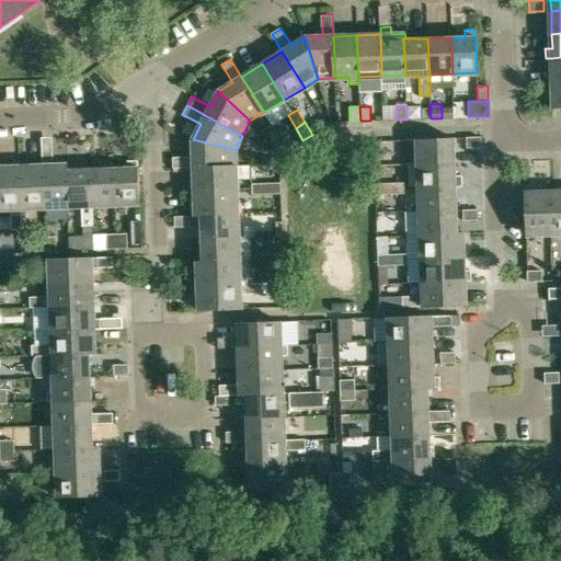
[(418,138),(418,161),(455,160),(454,137),(418,138)]
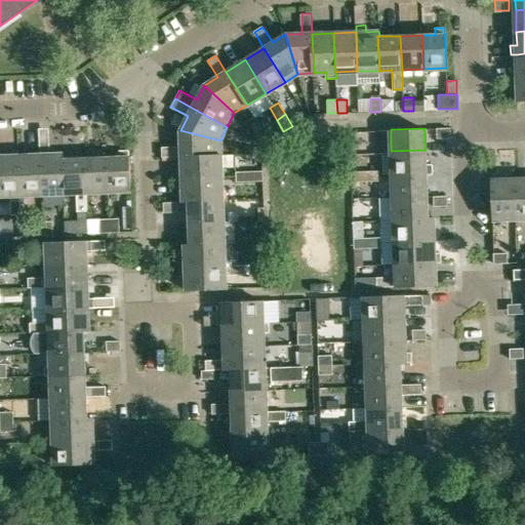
[(436,128),(437,138),(450,137),(449,128),(436,128)]
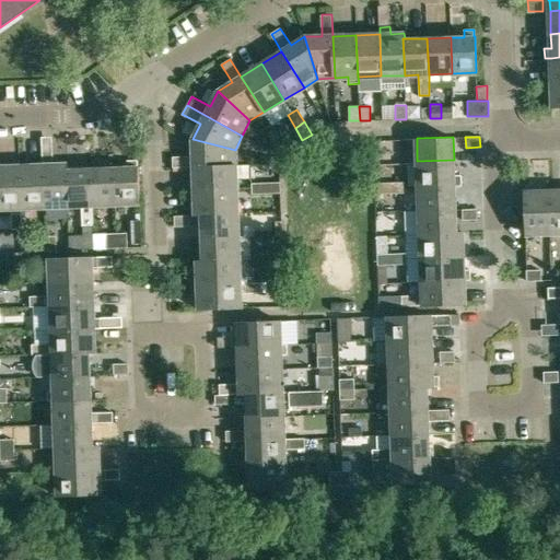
[(173,167),(193,166),(235,165),(235,150),(193,139),(193,156),(172,158),(173,167)]
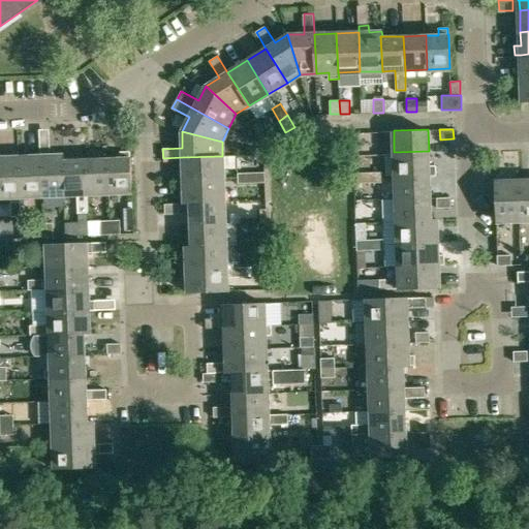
[(50,155),(50,149),(38,150),(39,156),(40,196),(64,195),(63,159),(63,155),(50,155)]
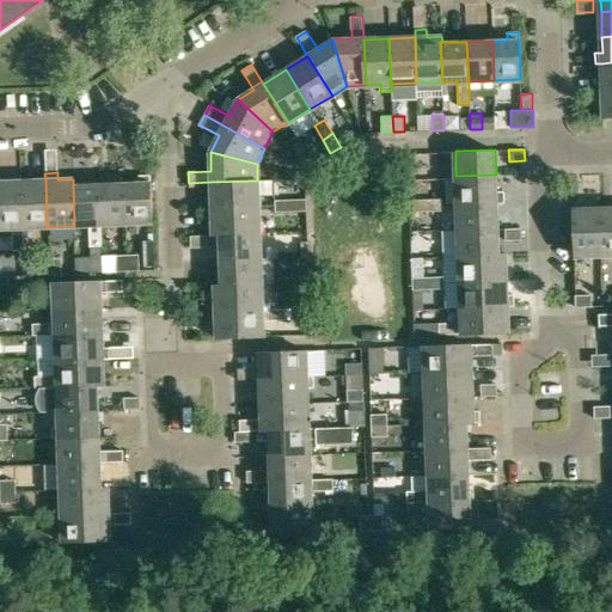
[(123,183),(126,224),(152,222),(151,182),(150,182),(150,175),(138,175),(138,182),(123,183)]
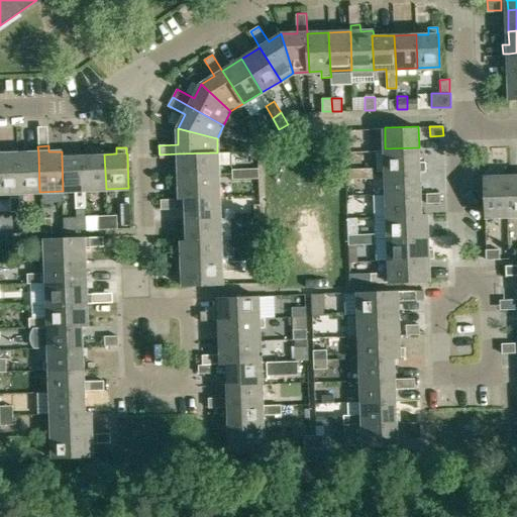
[(419,147),(385,148),(386,173),(419,172),(426,172),(425,161),(419,161),(419,147)]
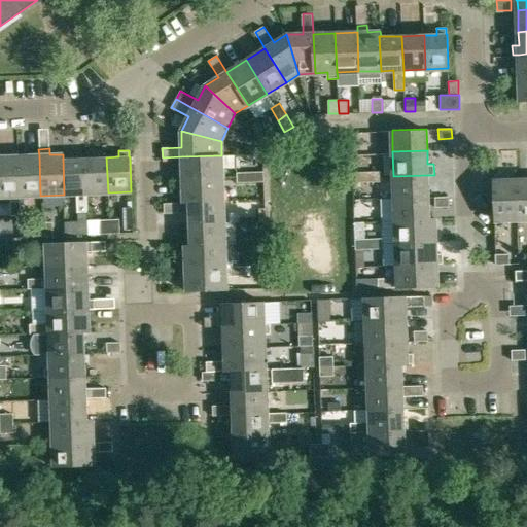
[(20,196),(40,196),(39,155),(16,156),(20,196)]
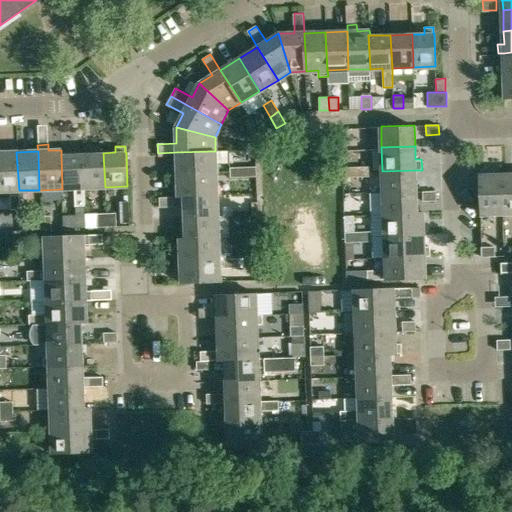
[(215,151),(176,152),(177,174),(216,173),(216,164),(228,163),(227,151),(215,151)]
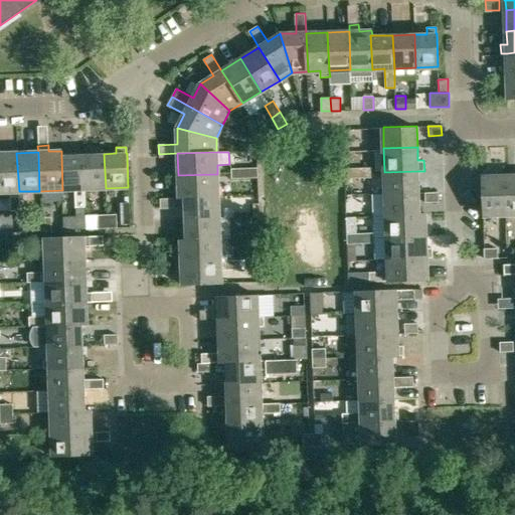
[(19,210),(19,191),(16,153),(0,153),(0,192),(9,192),(10,210),(19,210)]
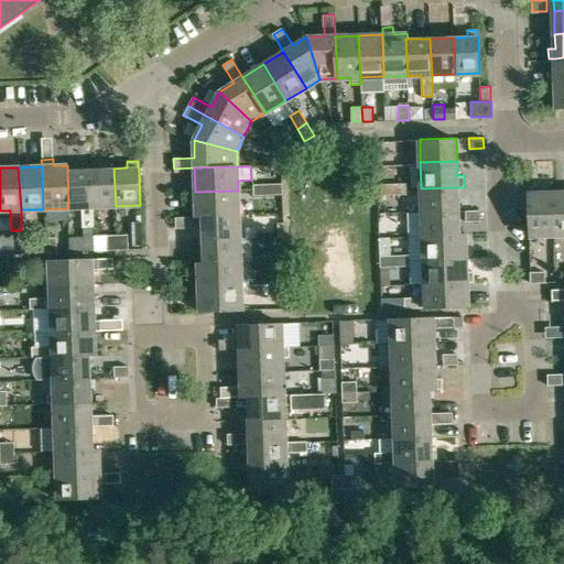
[(93,217),(91,207),(90,169),(67,170),(68,208),(80,207),(82,217),(93,217)]
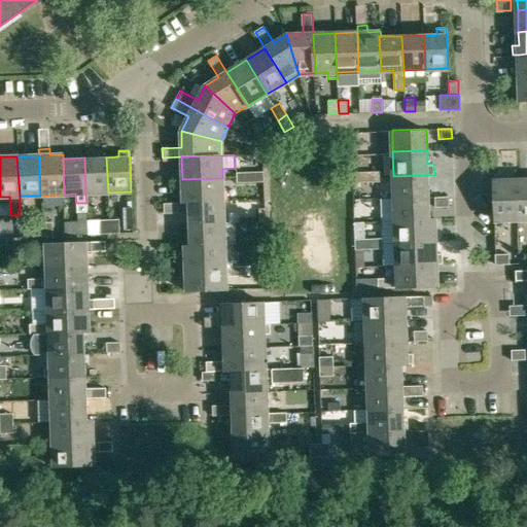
[(85,194),(108,192),(106,157),(84,157),(85,194)]
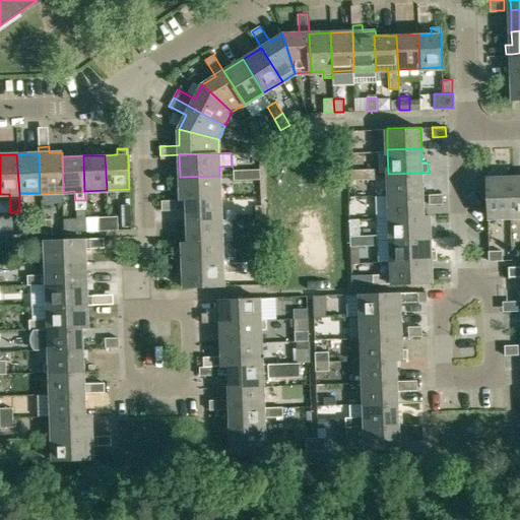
[(234,181),(248,180),(247,170),(234,171),(234,181)]
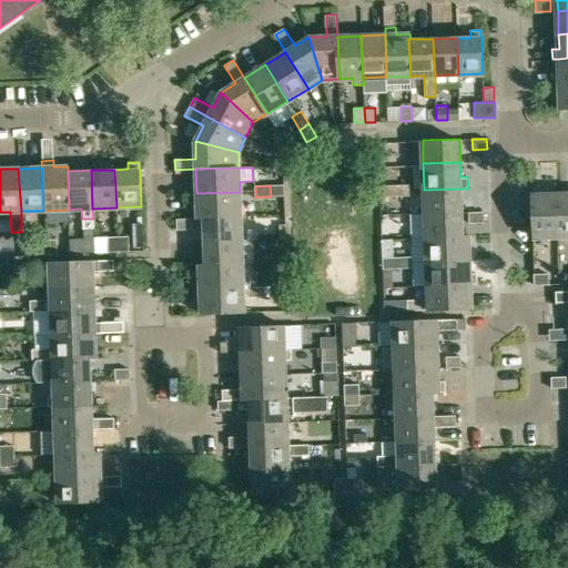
[(270,185),(271,196),(285,195),(284,185),(270,185)]
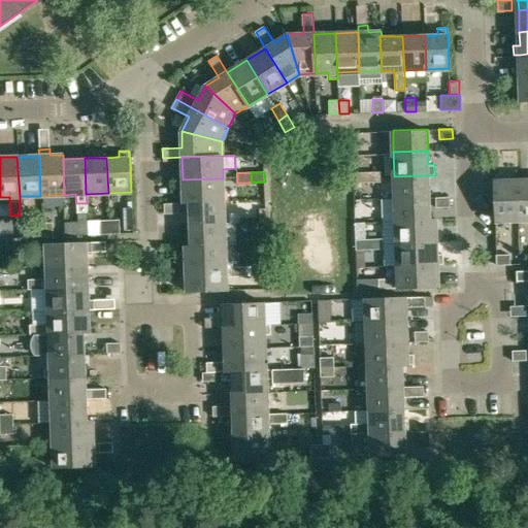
[(353,183),(367,183),(367,172),(353,172),(353,183)]
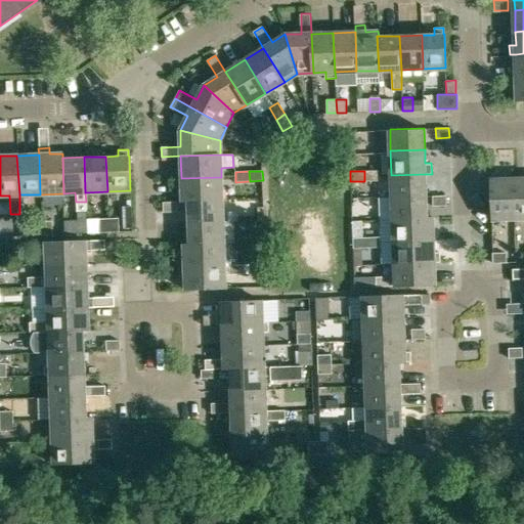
[(364,171),(364,181),(378,181),(377,171),(364,171)]
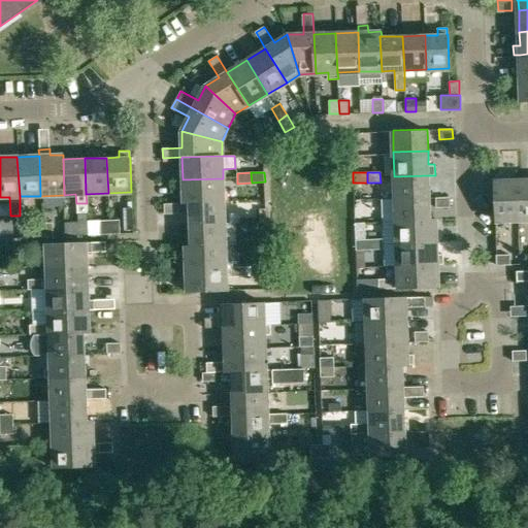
[(394,176),(395,197),(429,196),(428,175),(394,176)]
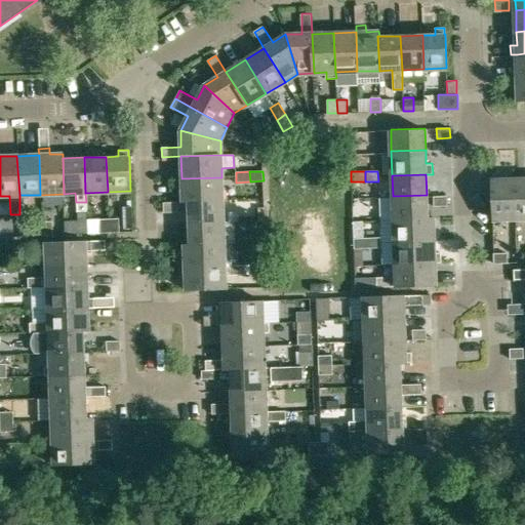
[(223,200),(221,177),(182,178),(183,201),(188,201),(223,200)]
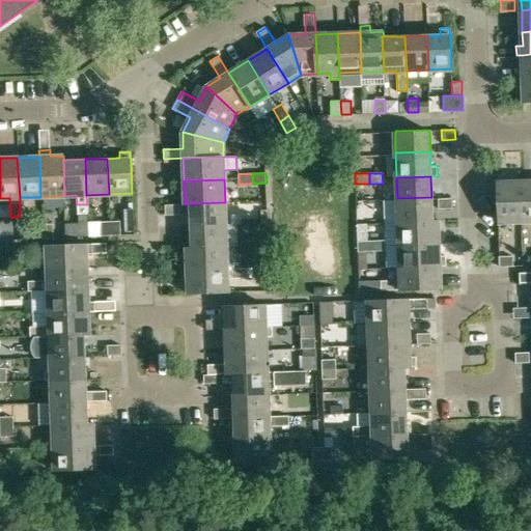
[(521,221),(530,220),(530,180),(520,182),(521,221)]
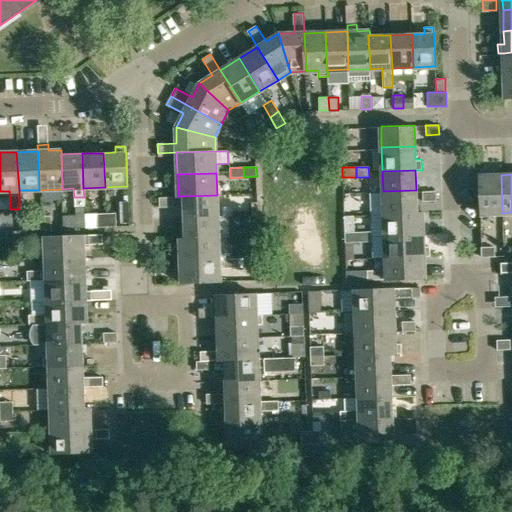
[(479,176),(480,214),(502,213),(501,175),(479,176)]
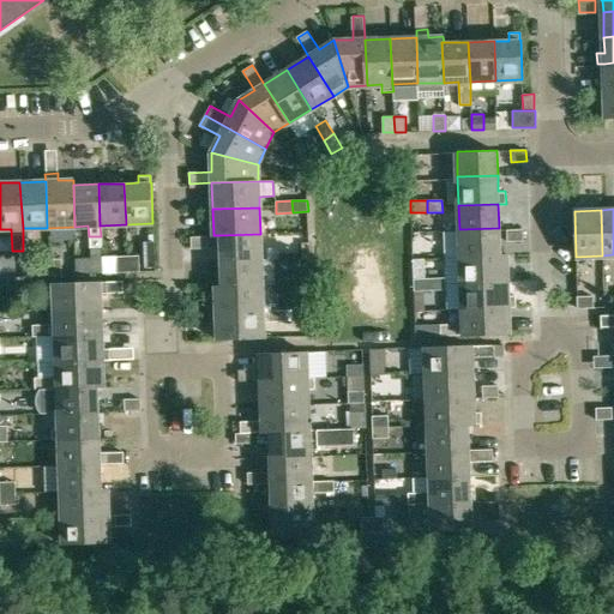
[(459,229),(461,256),(500,254),(499,228),(459,229)]
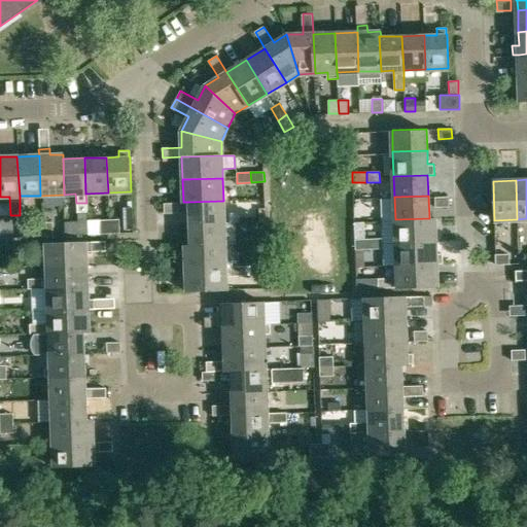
[(434,207),(449,206),(448,197),(434,197),(434,207)]
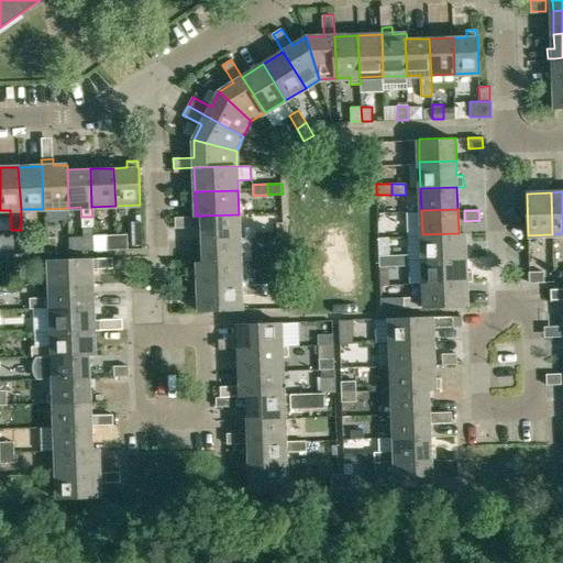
[(240,238),(239,214),(201,216),(202,239),(240,238)]
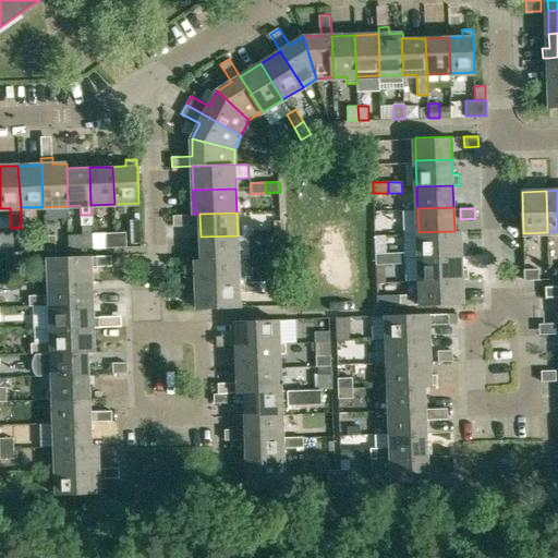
[(172,215),(173,226),(187,225),(186,215),(172,215)]
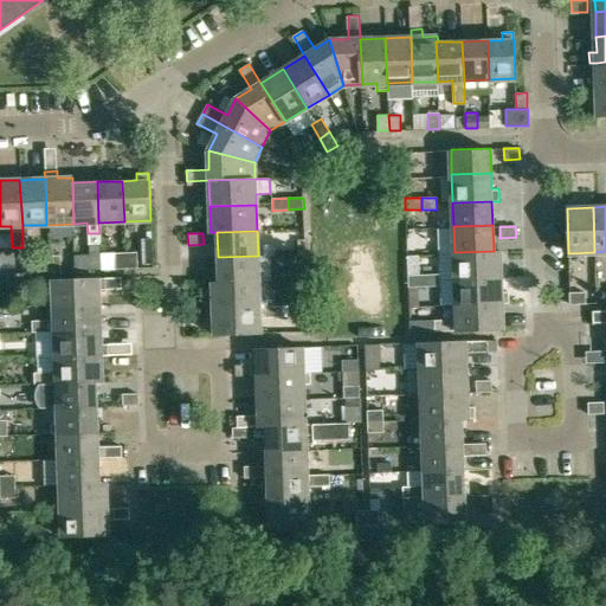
[(153,263),(153,238),(140,239),(141,263),(153,263)]
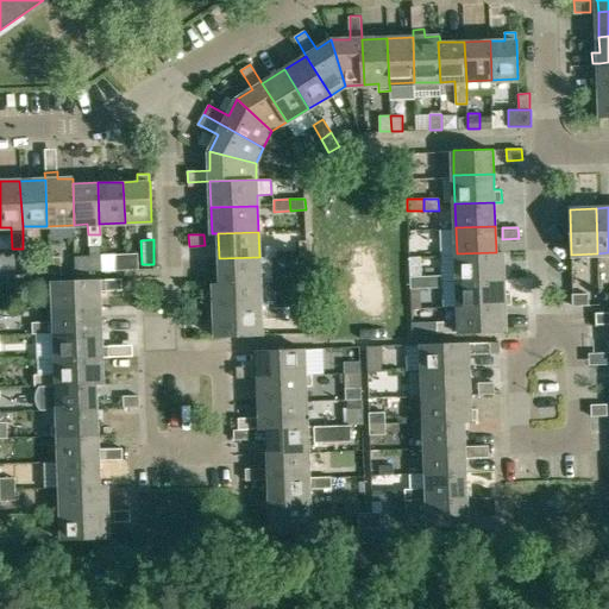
[(100,245),(88,246),(88,256),(89,271),(90,271),(101,270),(100,253),(100,245)]
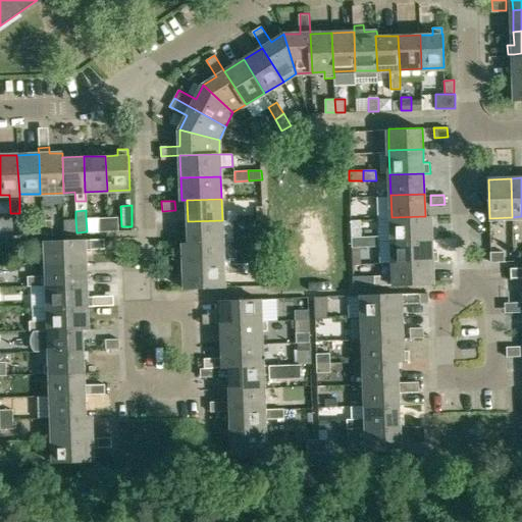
[(117,216),(107,217),(108,230),(117,230),(117,216)]
